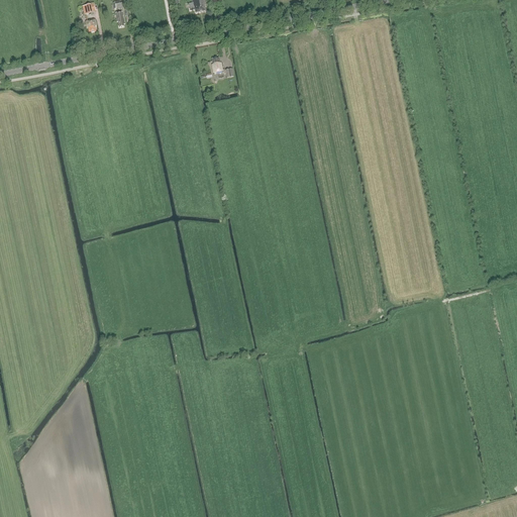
[(194,7),(195,8),(192,8),(192,4),(189,5),(190,11),(195,10),(196,13),(206,11),(205,6),(206,5),(204,0),(191,0),(193,7),(194,7)]
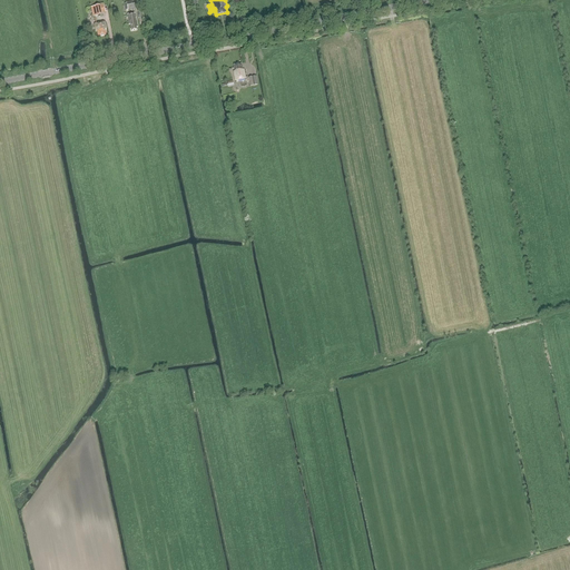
[(128,10),(138,8),(137,1),(127,3),(125,3),(126,10),(128,10)]
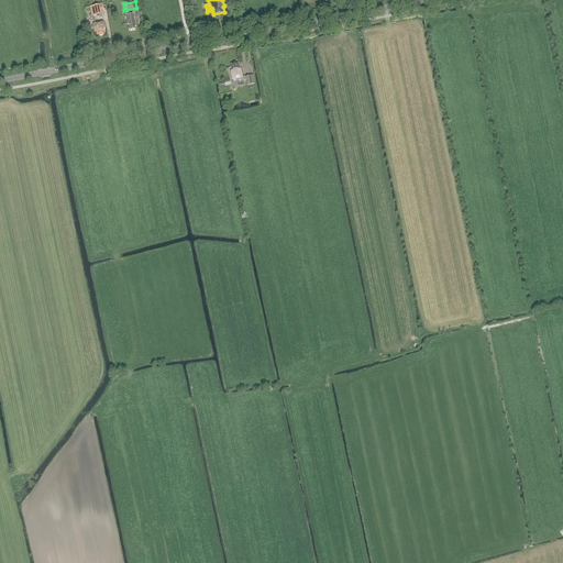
[(92,17),(100,15),(99,6),(90,8),(92,17)]
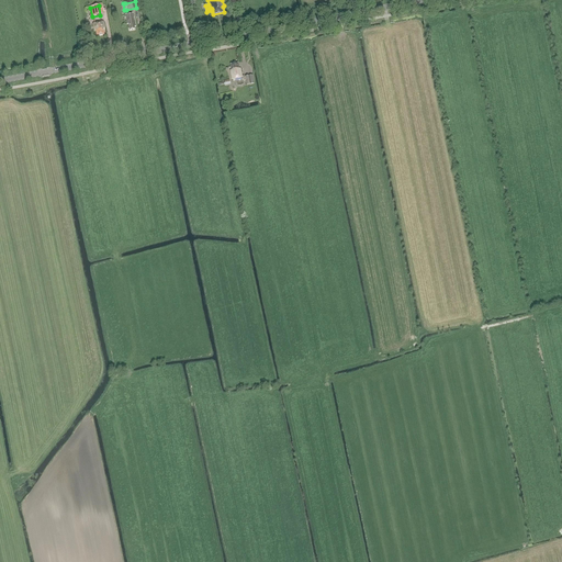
[(134,18),(133,13),(125,15),(127,25),(128,24),(130,31),(135,30),(134,27),(136,27),(134,20),(133,18),(134,18)]
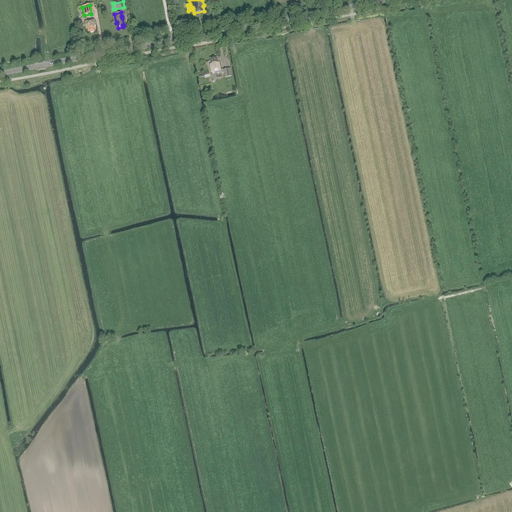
[(88,33),(95,32),(94,26),(95,26),(94,20),(85,22),(86,28),(87,28),(88,33)]
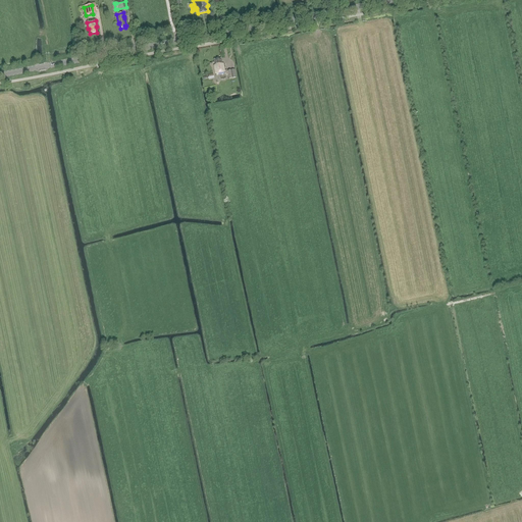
[(215,74),(225,72),(223,64),(222,64),(221,58),(214,60),(215,65),(213,66),(215,74)]
